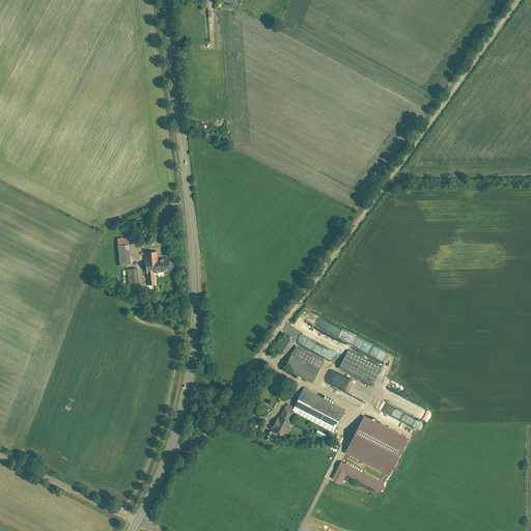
[(116,236),(118,264),(131,262),(129,235),(116,236)]
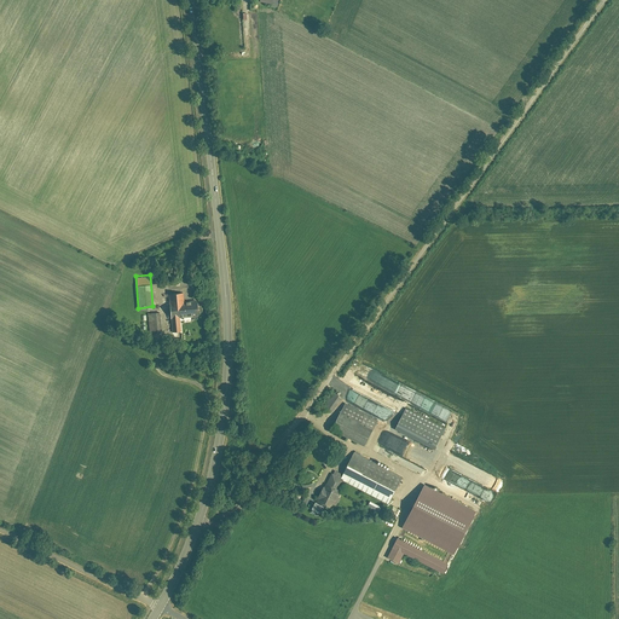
[(168,291),(171,334),(180,333),(179,316),(196,314),(195,299),(181,300),(181,291),(168,291)]
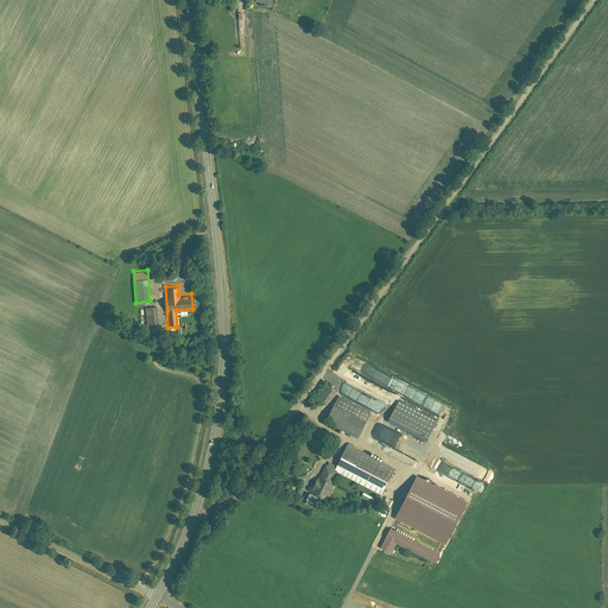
[(144,306),(145,327),(158,327),(157,305),(144,306)]
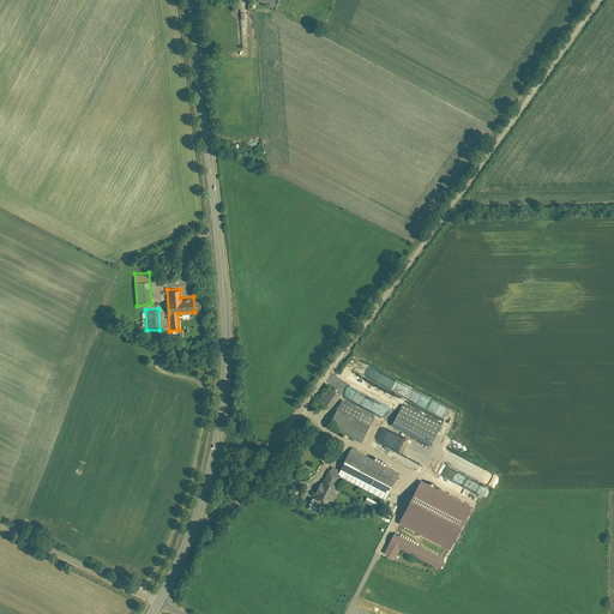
[(320,404),(326,409),(338,393),(331,389),(320,404)]
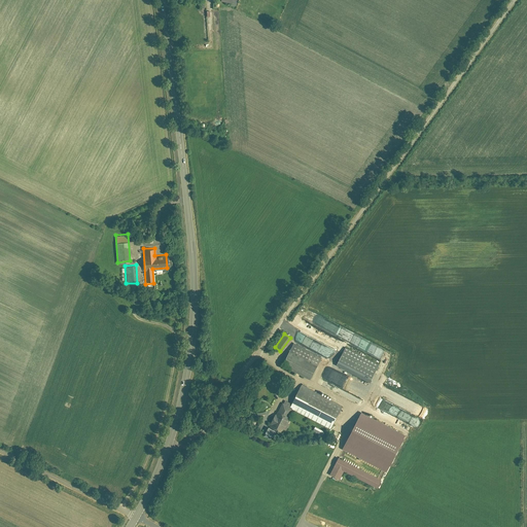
[(321,356),(294,342),(283,363),(310,377),(321,356)]
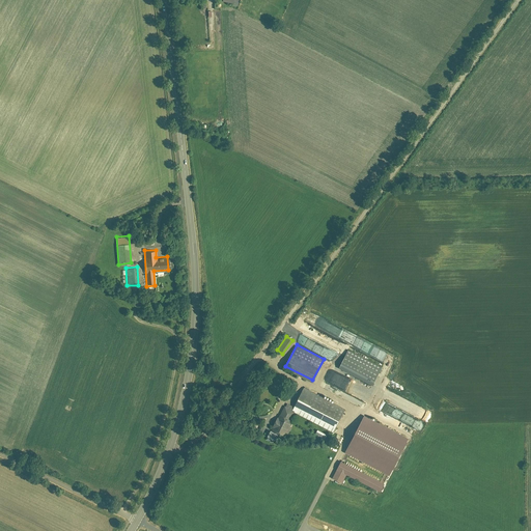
[(347,348),(338,367),(372,385),(383,366),(347,348)]
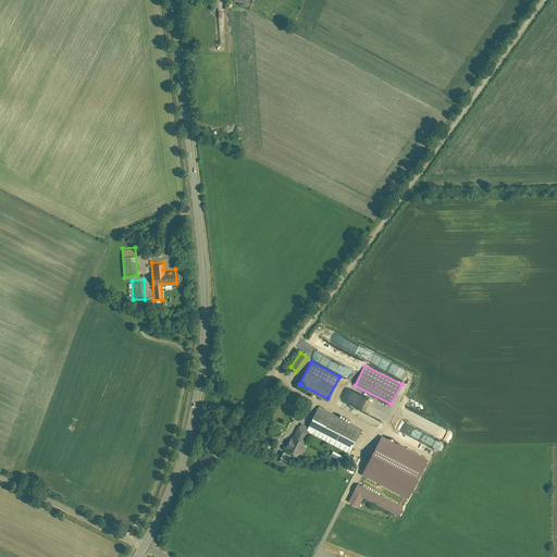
[(306,425),(305,429),(309,431),(348,450),(360,428),(317,405),(306,425)]
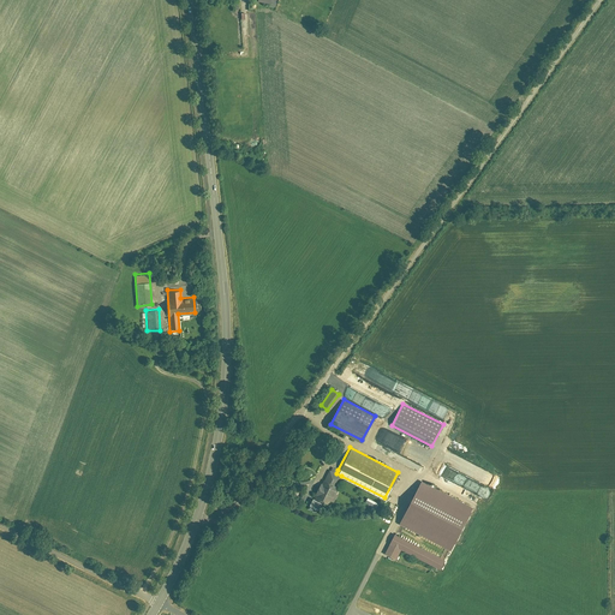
[(338,483),(341,476),(336,473),(338,470),(330,466),(316,496),(330,503),(340,484),(338,483)]
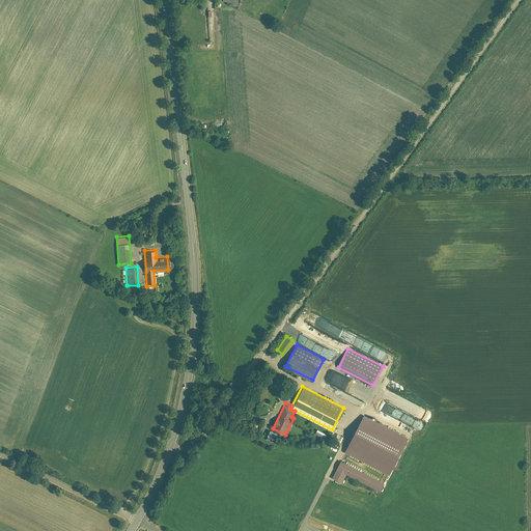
[(364,414),(345,451),(389,474),(409,436),(364,414)]
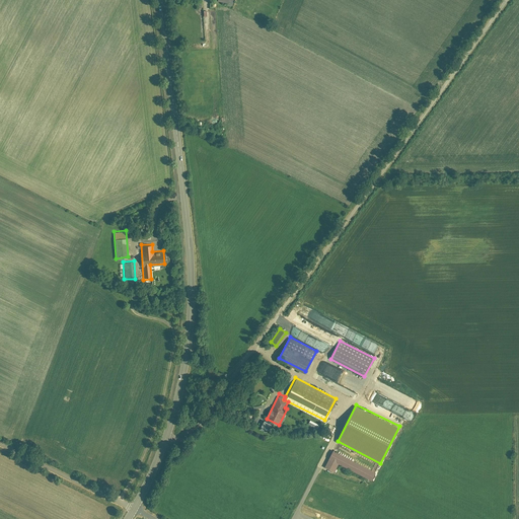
[(334,450),(325,465),(335,470),(338,464),(371,479),(375,470),(334,450)]
